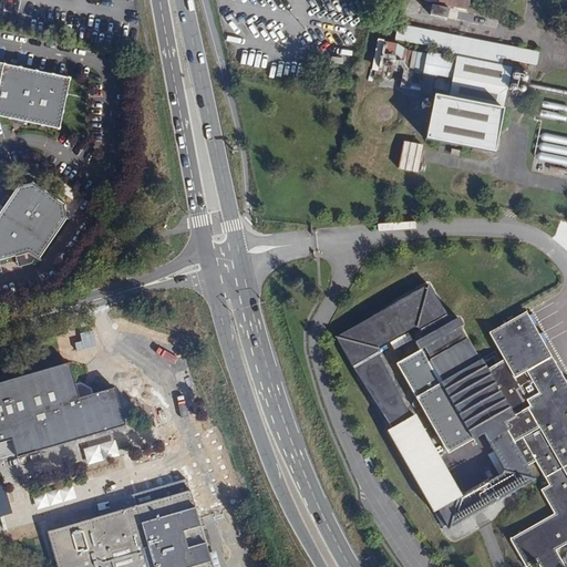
[(470,0),(434,0),(435,3),(435,7),(430,6),(429,14),(447,18),(449,7),(468,9),(470,0)]
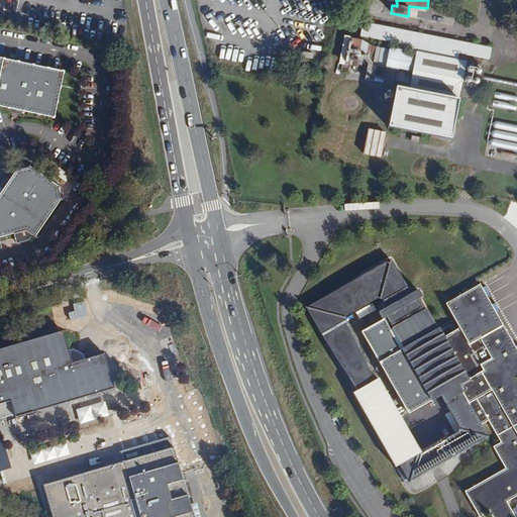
[(395,85),(388,126),(451,138),(467,62),(457,60),(458,54),(490,61),(492,47),(363,22),(359,36),(395,43),(395,47),(389,46),(385,75),(410,80),(409,87),(395,85)]
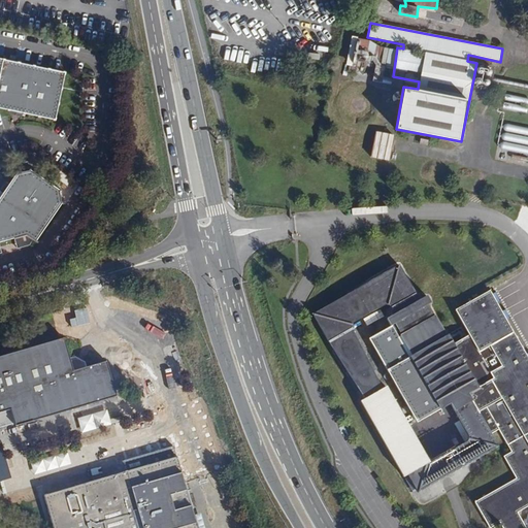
[(110,40),(98,38),(96,45),(108,48),(110,40)]
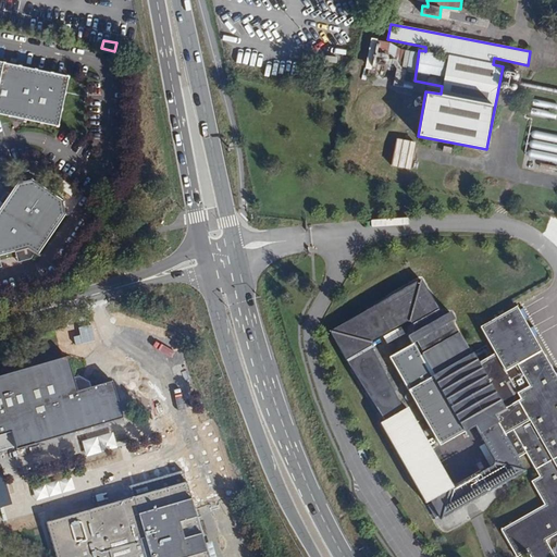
[(0,115),(10,119),(58,128),(70,77),(0,62),(0,115)]
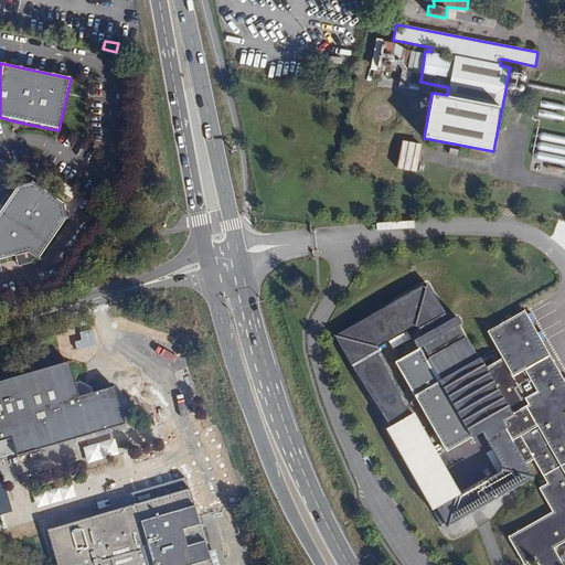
[(564,137),(541,134),(535,162),(564,167),(564,137)]
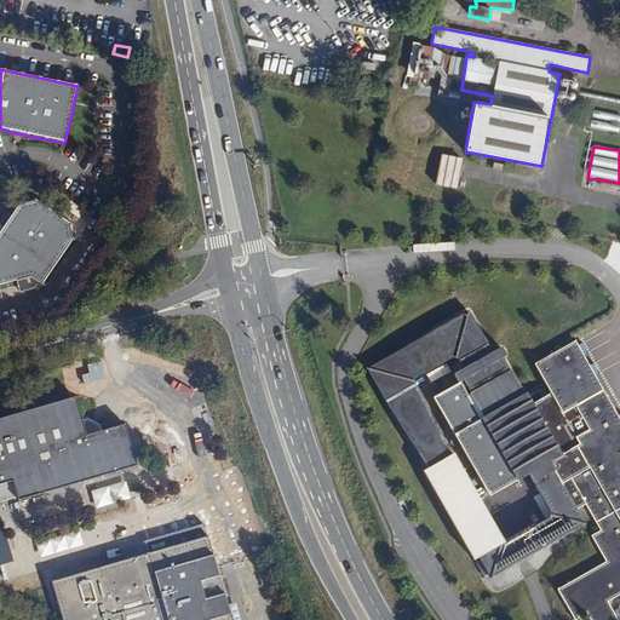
[(464,166),(441,161),(435,191),(458,196),(464,166)]
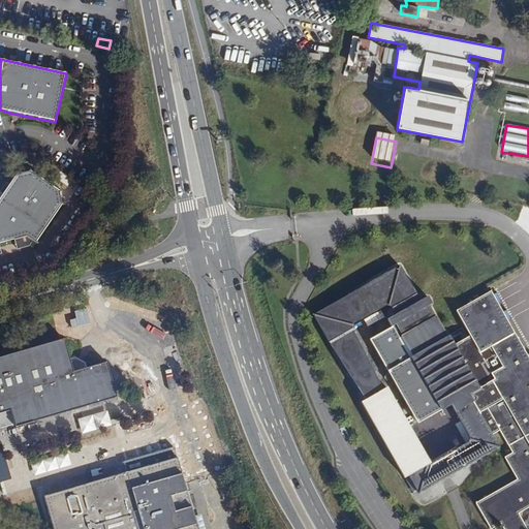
[(28,236),(34,241),(38,244),(40,242),(38,241),(62,206),(64,207),(66,204),(63,203),(61,191),(62,189),(61,188),(59,190),(32,170),(33,169),(31,167),(29,170),(19,172),(18,170),(16,173),(17,174),(0,198),(0,243),(1,244),(16,240),(28,236)]
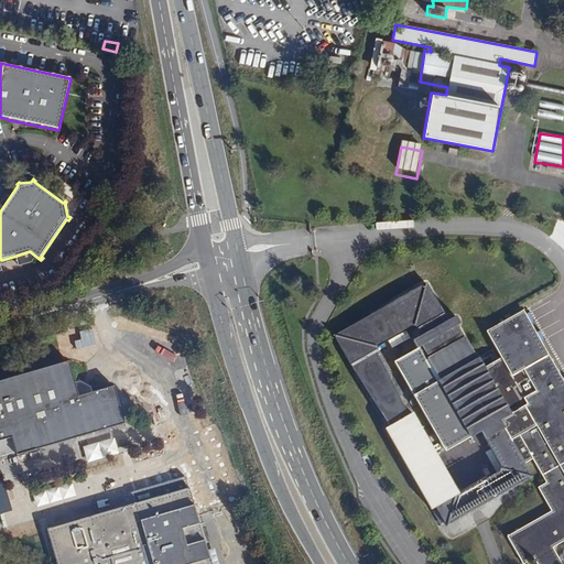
[(30,251),(17,256),(19,267),(31,263),(36,257),(30,251)]
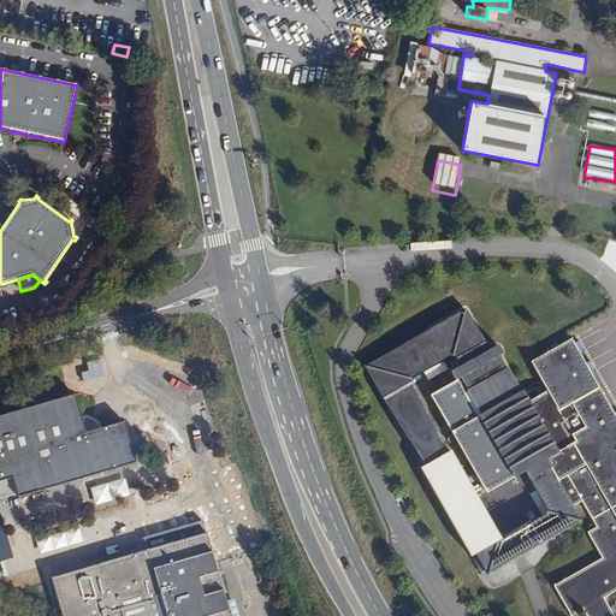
[(384,397),(427,465),(446,454),(413,383),(414,378),(452,356),(457,356),(458,360),(454,360),(454,373),(458,381),(432,396),(487,495),(526,473),(531,479),(552,467),(548,458),(578,443),(573,434),(586,427),(573,403),(596,390),(569,343),(529,366),(546,395),(529,403),(523,394),(521,395),(508,371),(507,372),(497,353),(487,344),(471,314),(465,312),(371,363),(369,369),(384,397)]
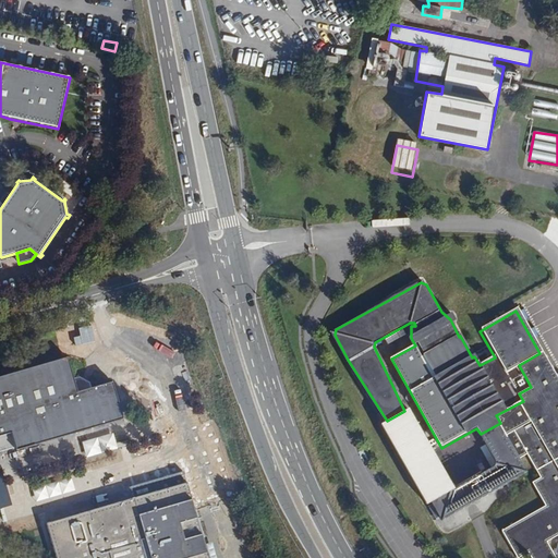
[(557,385),(540,353),(519,365),(531,387),(519,393),(523,401),(496,415),(500,423),(521,458),(528,455),(542,480),(534,484),(547,508),(505,531),(519,557),(530,553),(532,557),(556,557),(547,542),(557,535),(557,545),(557,549),(557,552),(557,385)]
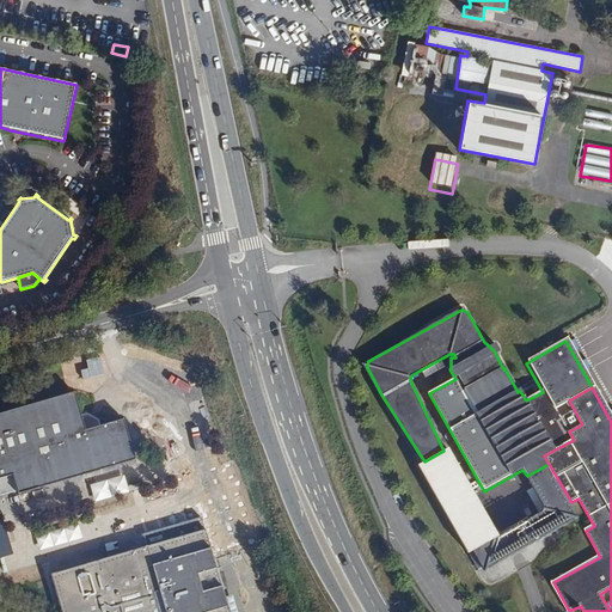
[(74,391),(0,412),(0,477),(13,475),(19,494),(136,459),(124,418),(99,426),(98,420),(87,415),(81,416),(74,391)]
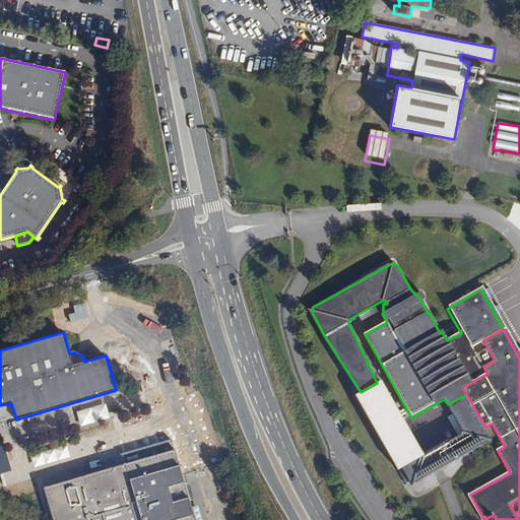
[(361,392),(356,394),(399,469),(402,467),(412,485),(489,443),(491,439),(484,428),(485,427),(466,394),(448,404),(462,432),(460,435),(424,456),(381,381),(377,383),(361,392)]
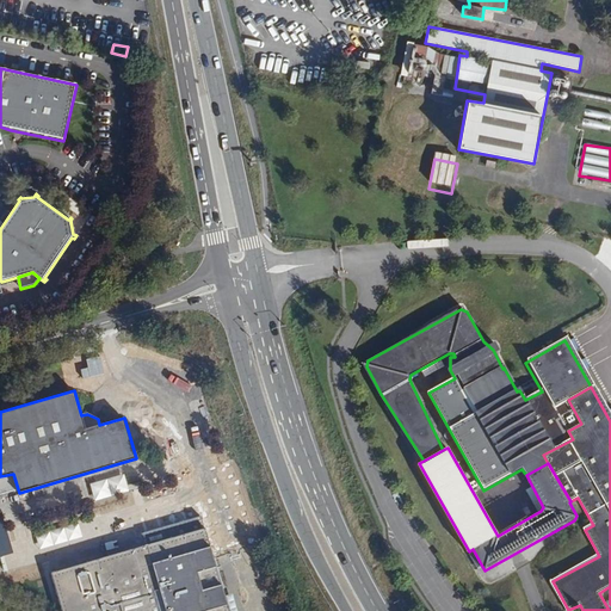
[(183,516),(186,530),(201,525),(197,512),(183,516)]
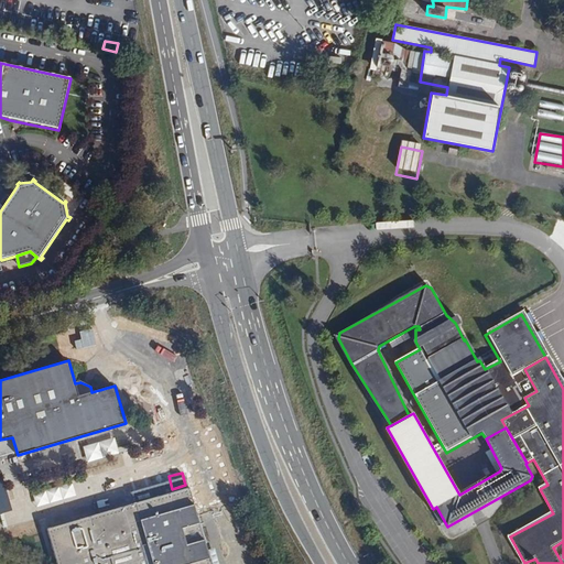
[(49,528),(46,529),(56,563),(212,563),(190,487),(169,494),(131,503),(49,528)]
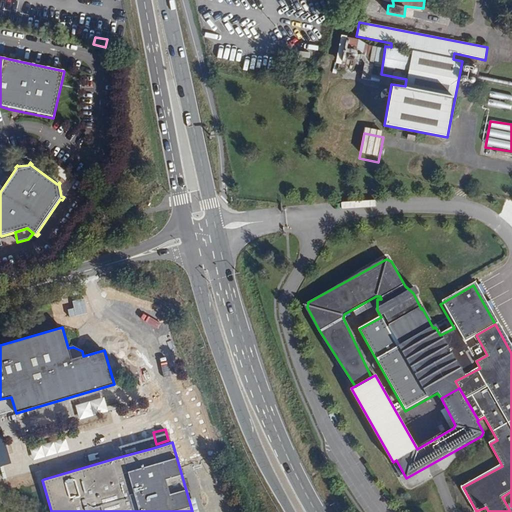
[(118,452),(119,457),(153,448),(151,442),(118,452)]
